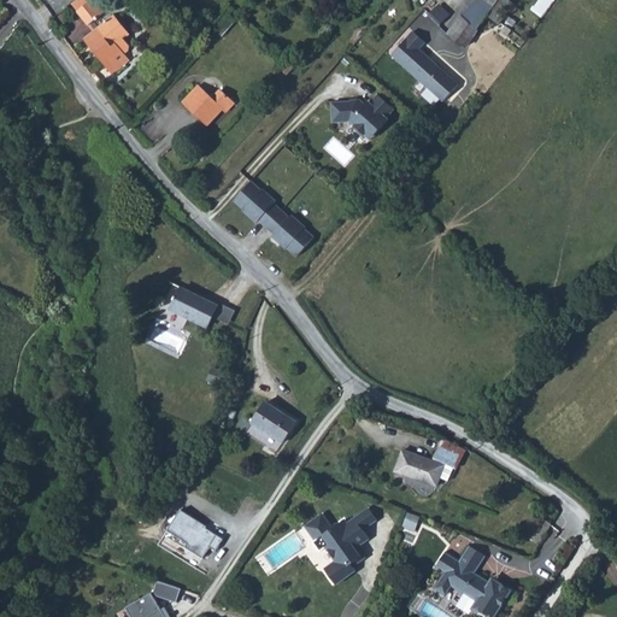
[(77,11),(90,0),(76,0),(72,4),(77,11)]
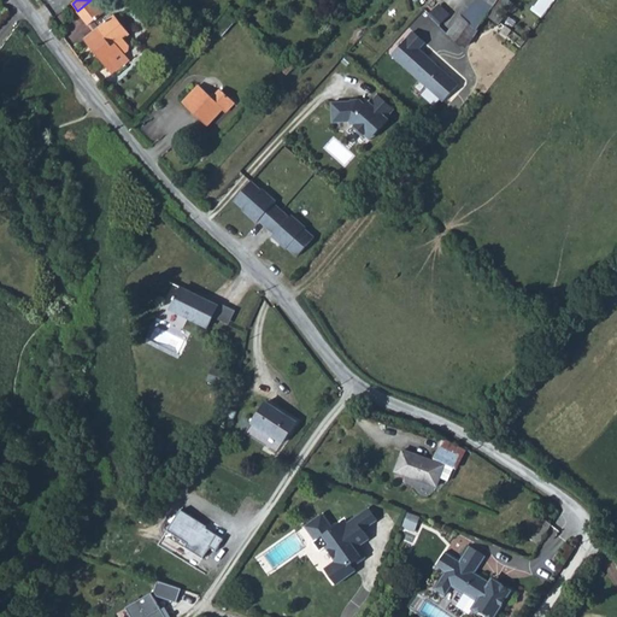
[(104,12),(93,0),(90,0),(77,11),(88,25),(104,12)]
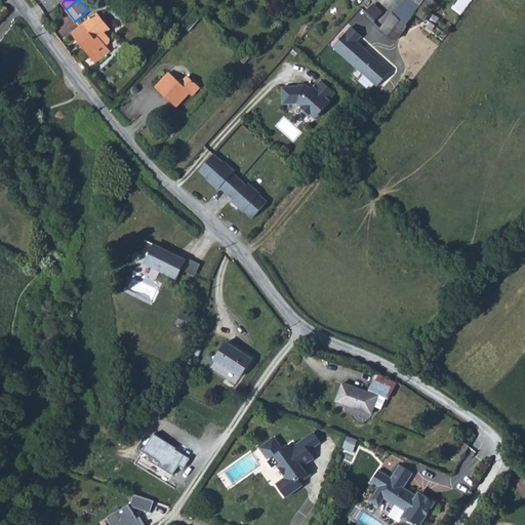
[(412,0),(404,0),(401,5),(414,13),(420,6),(412,0)]
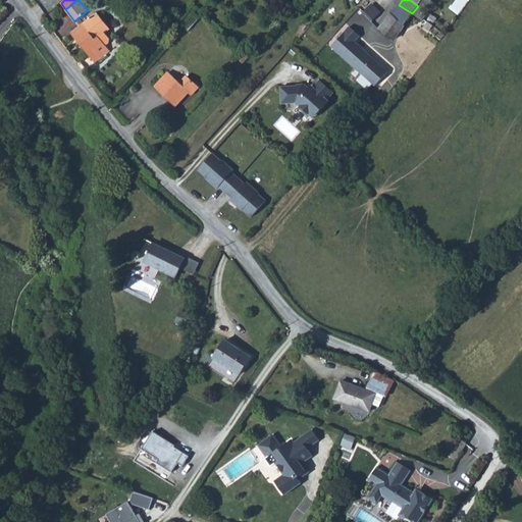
[(429,0),(423,0),(413,13),(422,21),(435,4),(429,0)]
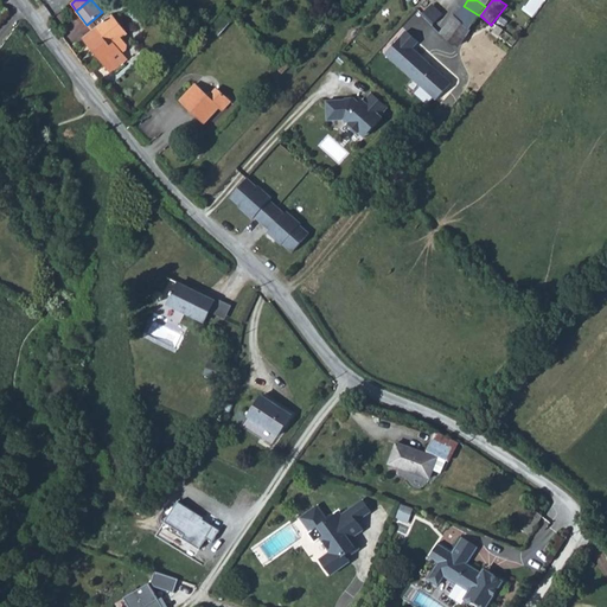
[(432,5),(422,14),(430,23),(440,12),(432,5)]
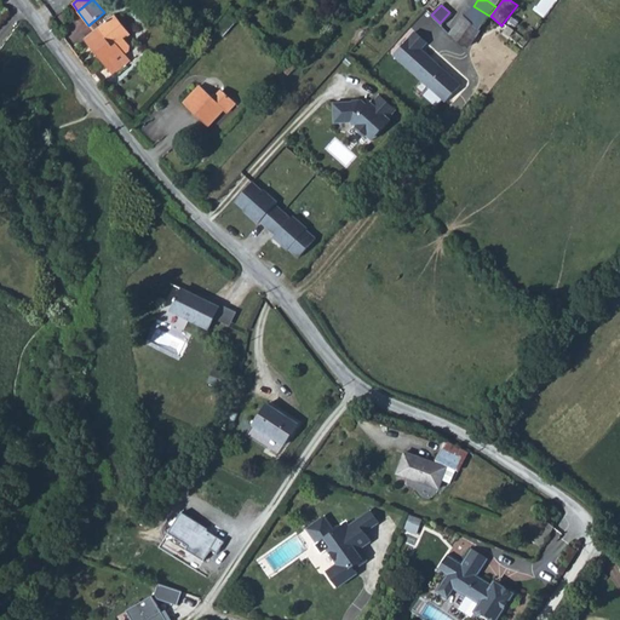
[(474,6),(465,16),(480,32),(489,16),(474,6)]
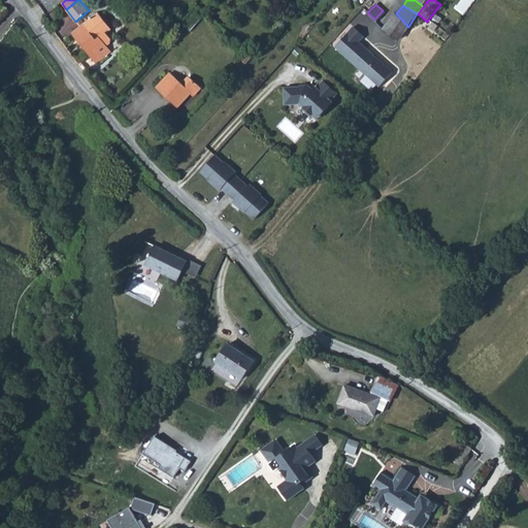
[(383,10),(374,20),(376,22),(385,12),(383,10)]
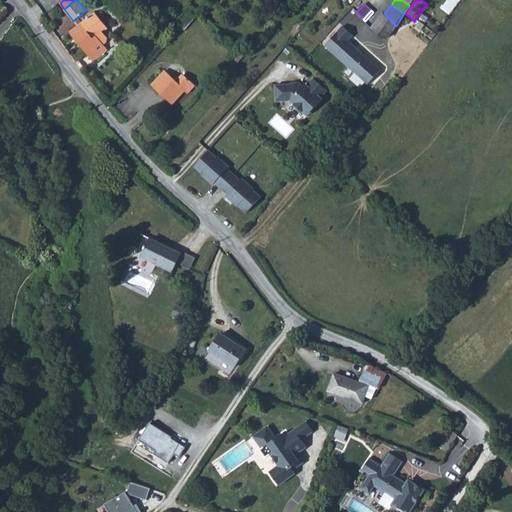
[(106,38),(101,32),(106,28),(94,13),(71,32),(94,60),(106,50),(102,45),(106,42),(106,41),(107,40),(107,39),(106,39),(106,38)]
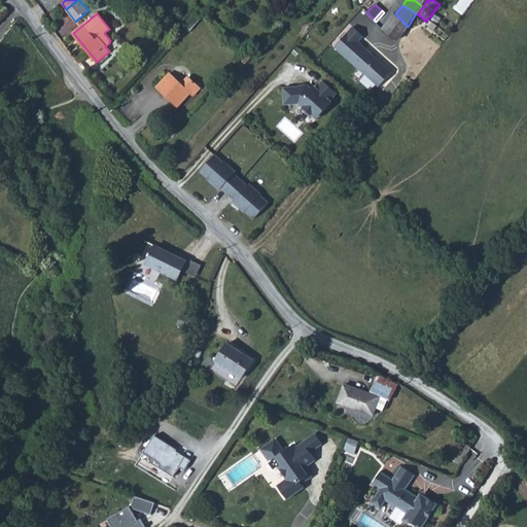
[(400,39),(408,27),(395,13),(383,29),(390,37),(396,44),(400,39)]
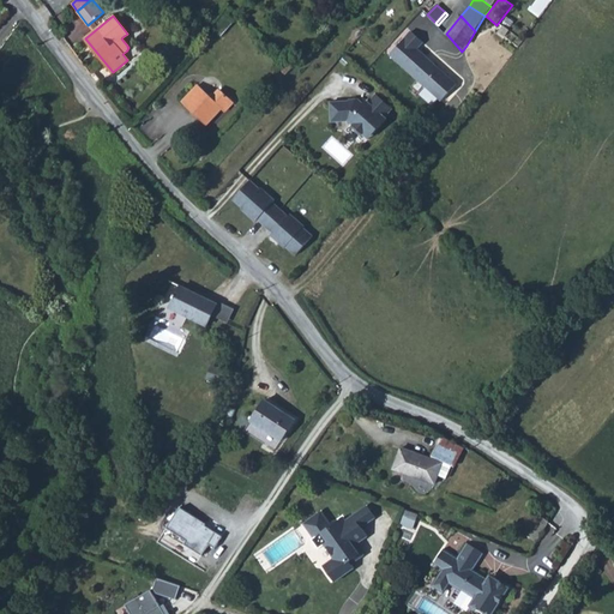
[(507,17),(504,22),(511,26),(515,22),(507,17)]
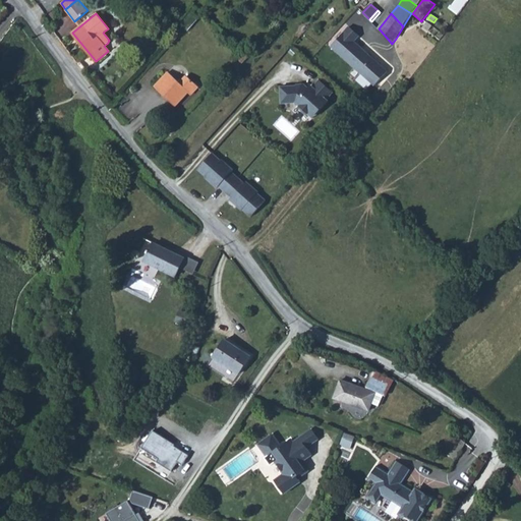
[(193,15),(183,26),(188,31),(197,19),(193,15)]
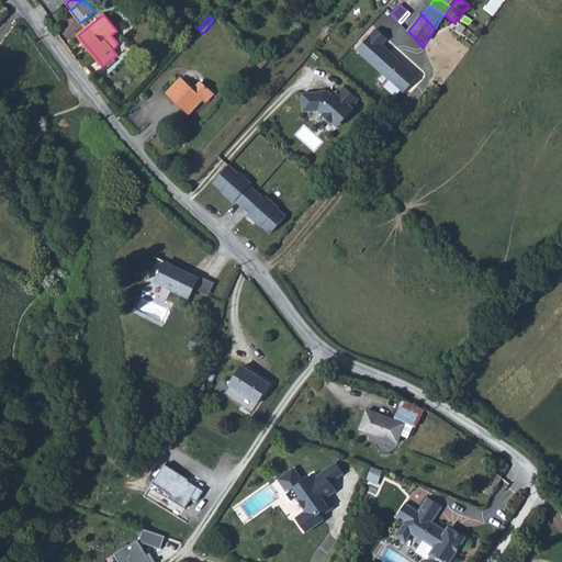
[(388,38),(375,27),(356,51),(403,92),(418,76),(382,45),(388,38)]
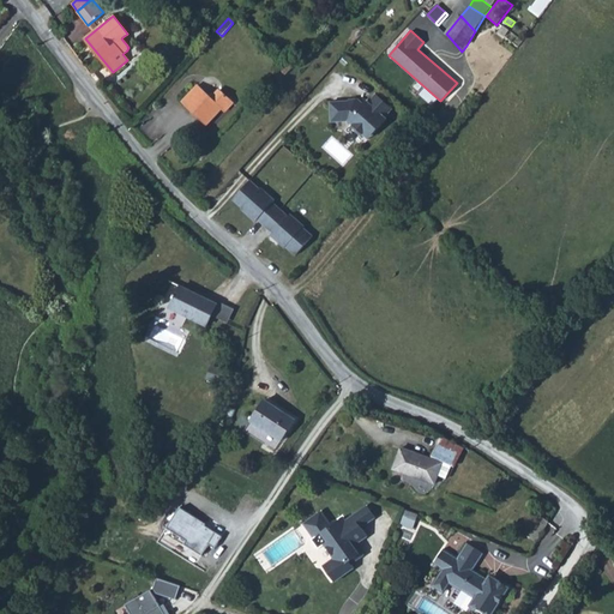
[(446,34),(441,40),(450,48),(455,43),(446,34)]
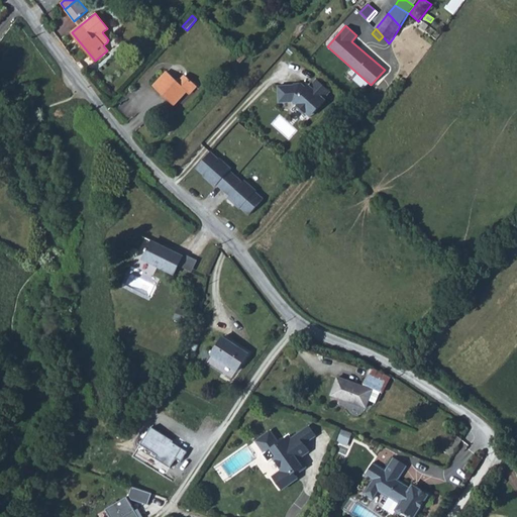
[(236,58),(241,63),(245,58),(240,53),(236,58)]
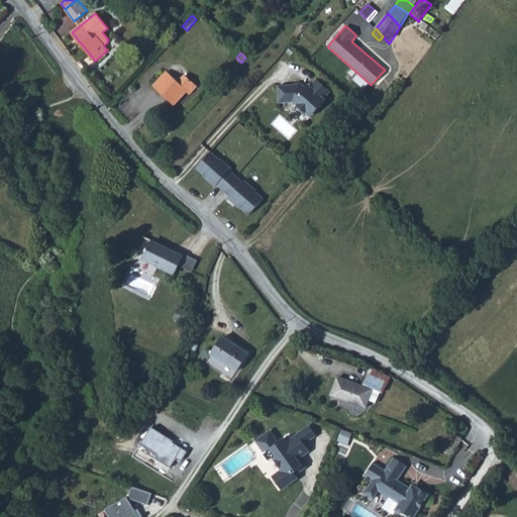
[(167,72),(153,85),(174,105),(187,91),(189,93),(196,86),(185,75),(178,82),(167,72)]
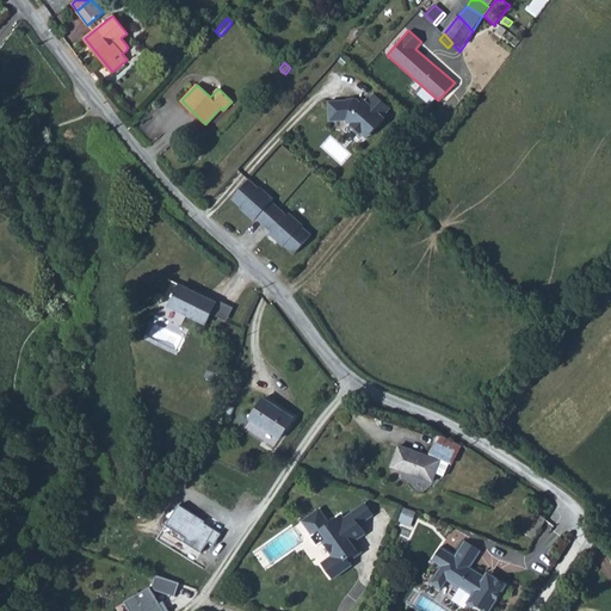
[(347,100),(328,102),(331,122),(347,121),(368,139),(386,118),(383,117),(390,109),(374,94),(366,103),(365,100),(362,104),(357,99),(352,99),(352,102),(347,103),(347,100)]
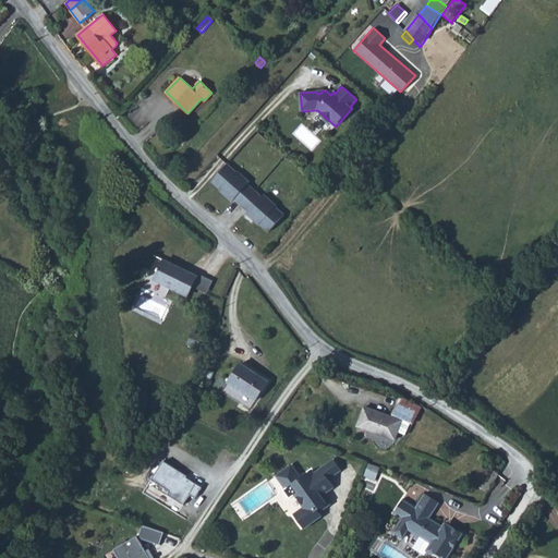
[(227,165),(211,181),(220,189),(220,191),(232,202),(234,199),(241,206),(249,211),(246,214),(259,226),(261,225),(268,232),(284,215),(276,207),(277,206),(264,195),(262,196),(255,191),(247,184),(250,182),(237,170),(235,172),(227,165)]
